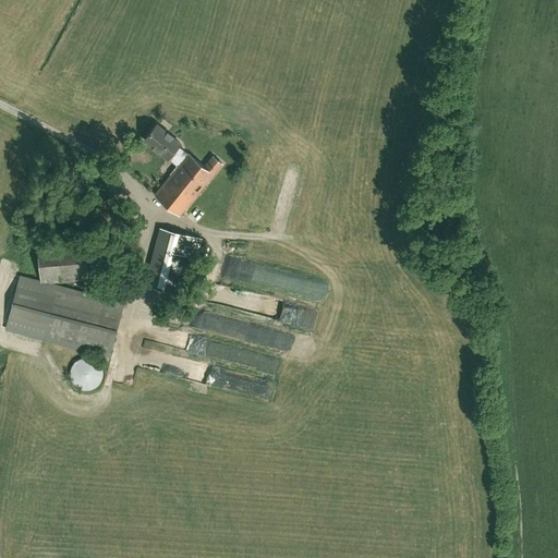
[(144,138),(168,158),(169,157),(179,165),(155,195),(180,215),(222,164),(213,156),(204,166),(178,145),(180,143),(156,123),(144,138)]
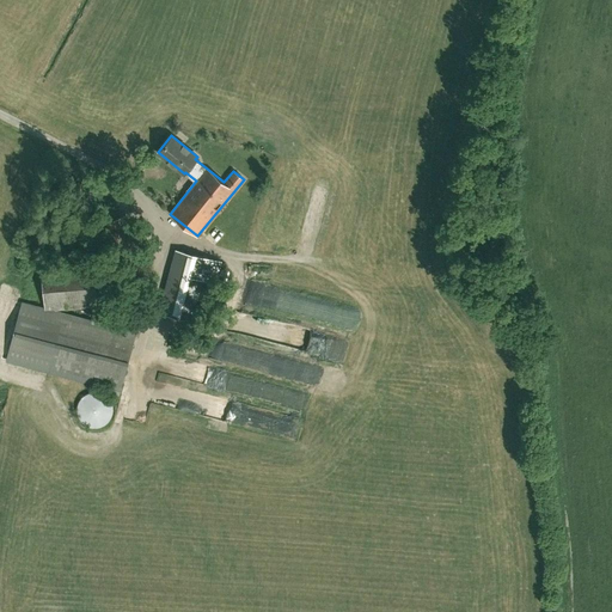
[(176,249),(159,312),(191,320),(208,258),(176,249)]
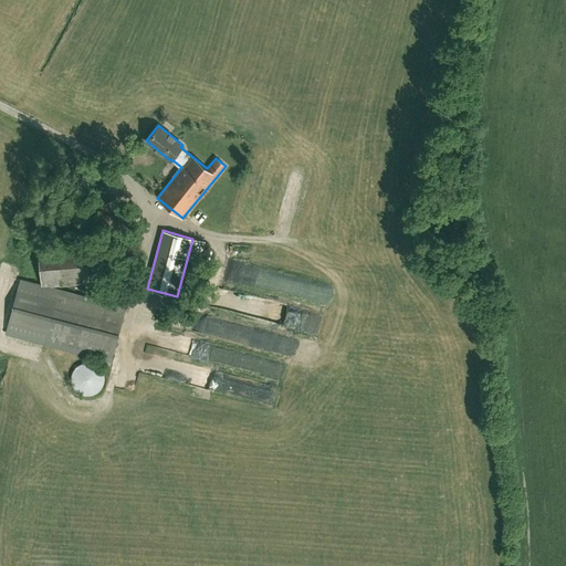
[(38,248),(40,259),(42,283),(51,285),(88,282),(86,254),(85,243),(38,248)]
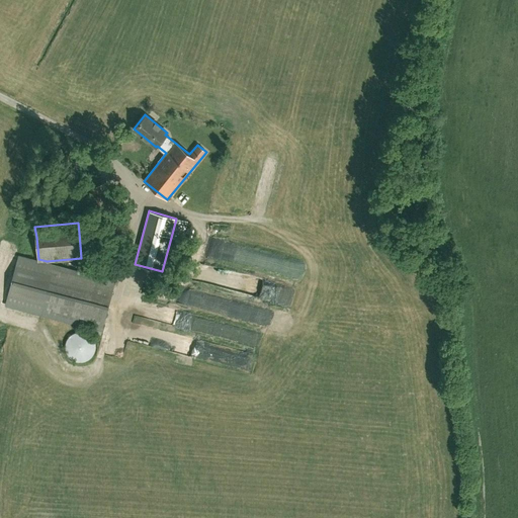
[(54,265),(18,256),(5,305),(40,314),(41,314),(101,330),(126,238),(111,234),(102,268),(103,269),(101,278),(54,265)]
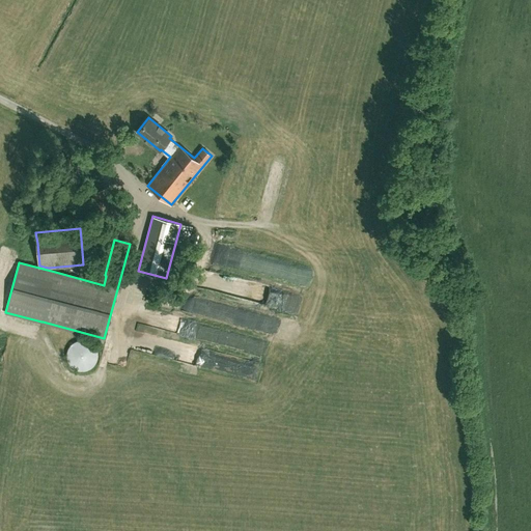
[(241,267),(244,252),(235,250),(232,266),(241,267)]
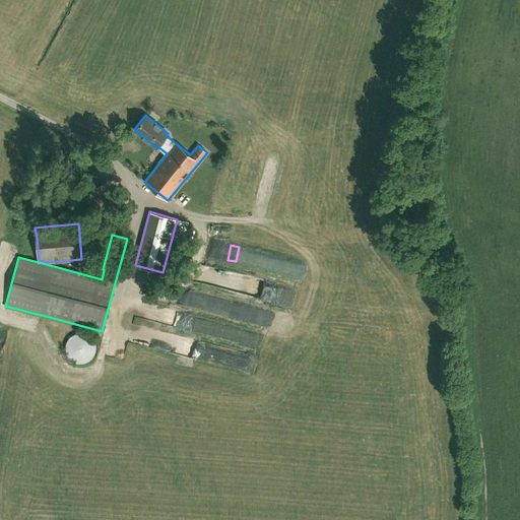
[(95,352),(95,350),(95,346),(95,342),(94,341),(92,337),(89,335),(87,334),(83,333),(81,332),(78,333),(76,333),(74,334),(71,336),(69,337),(67,340),(66,342),(65,346),(65,349),(66,353),(67,355),(69,359),(72,361),(74,362),(75,363),(79,364),(83,364),(85,363),(88,362),(90,361),(93,358),(94,355),(95,352)]
